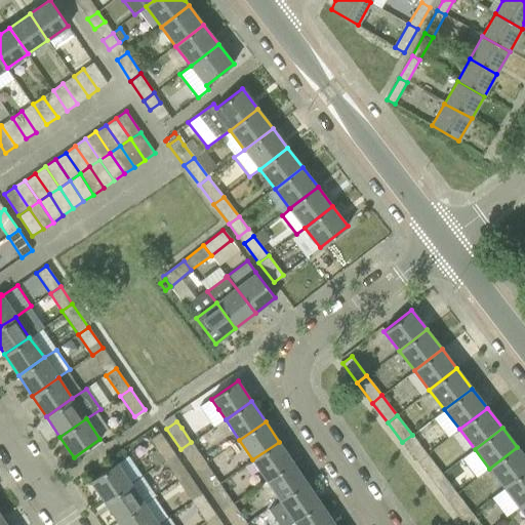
[(412,435),(402,442),(417,461),(427,454),(412,435)]
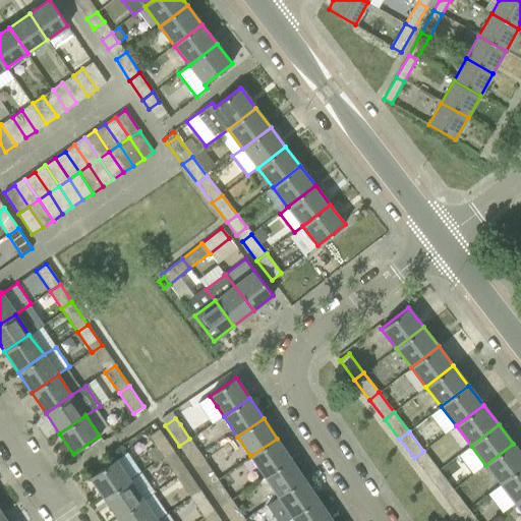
[(179,446),(193,466),(204,459),(189,439),(179,446)]
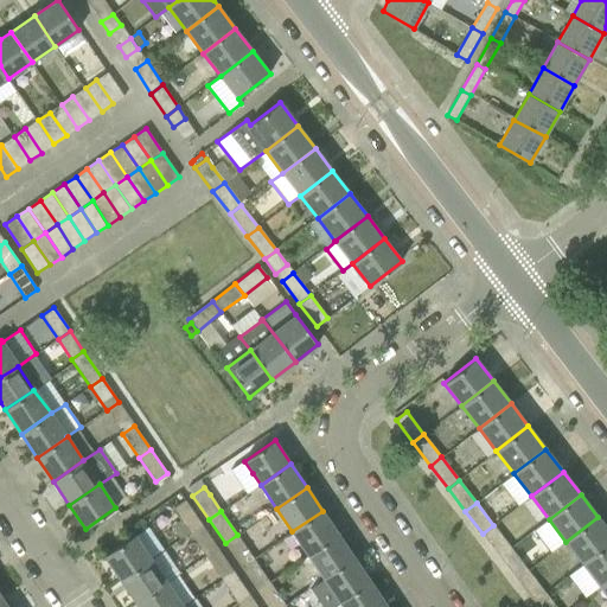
[(292,531),(308,555),(339,535),(323,511),(292,531)]
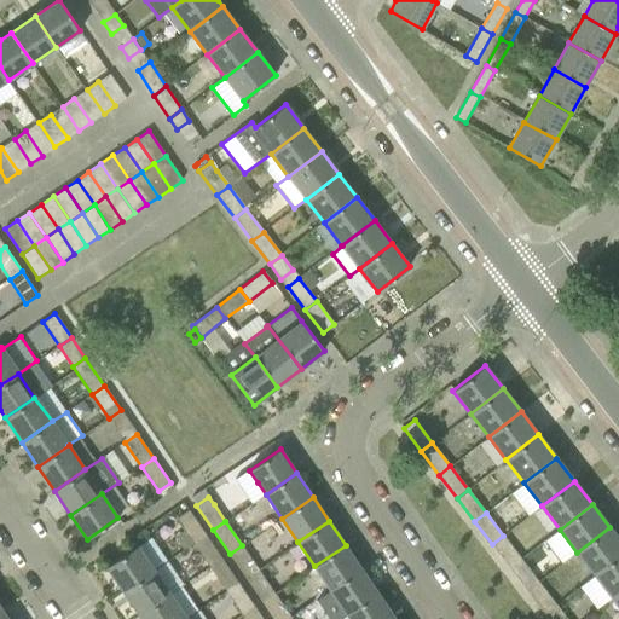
[(204,536),(196,522),(184,531),(192,544),(204,536)]
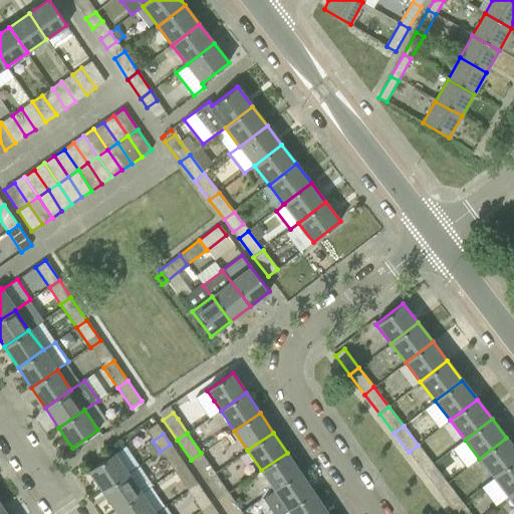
[(479,459),(494,478),(513,462),(513,448),(506,438),(479,459)]
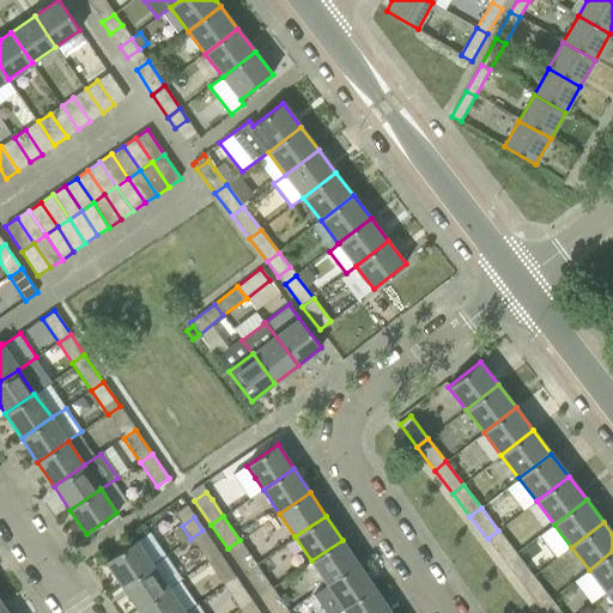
[(219,554),(202,530),(190,539),(207,563),(219,554)]
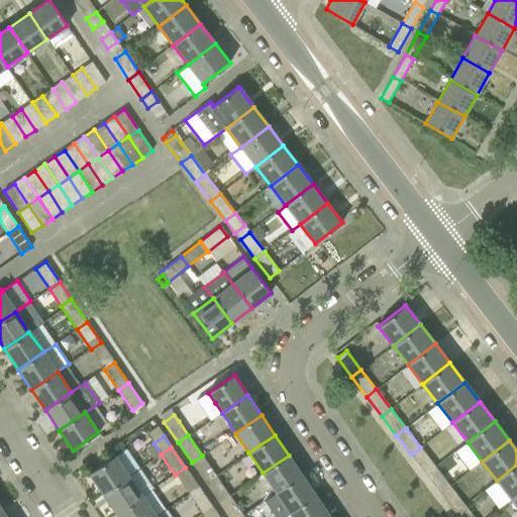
[(420,447),(411,454),(425,474),(435,467),(420,447)]
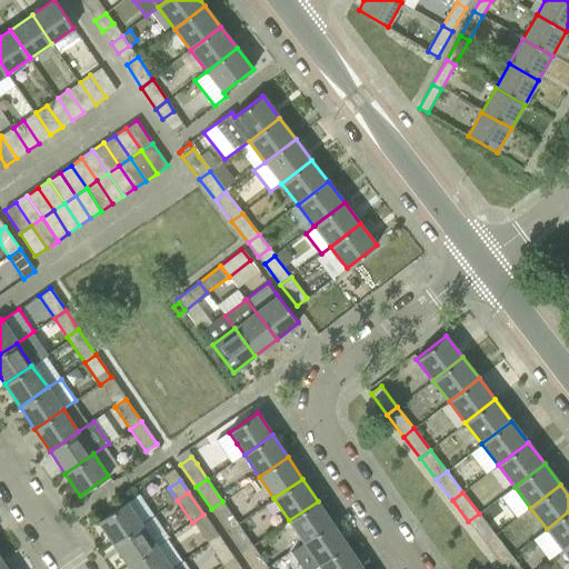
[(126,501),(98,521),(112,543),(141,523),(126,501)]
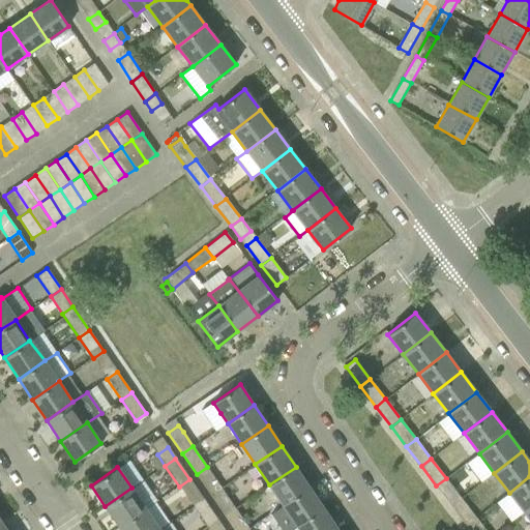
[(207,467),(197,474),(210,495),(221,488),(207,467)]
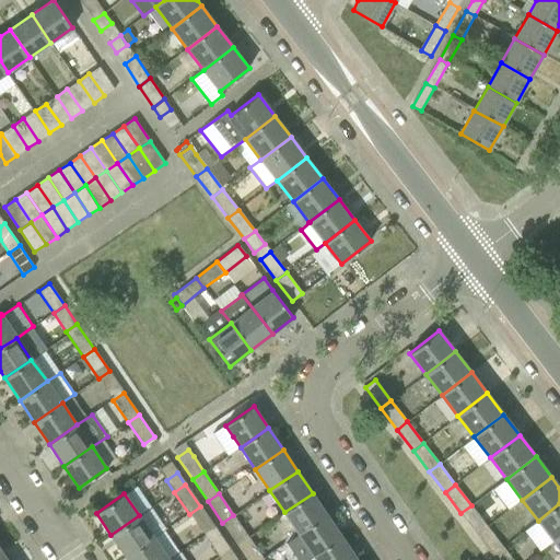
[(284,512),(299,534),(327,515),(313,493),(284,512)]
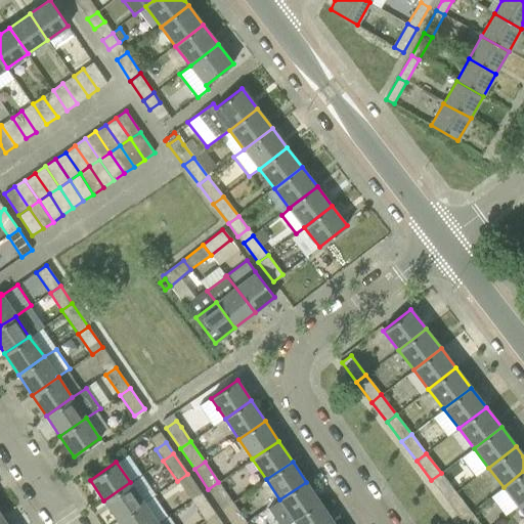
[(523,471),(504,487),(519,507),(523,501),(523,471)]
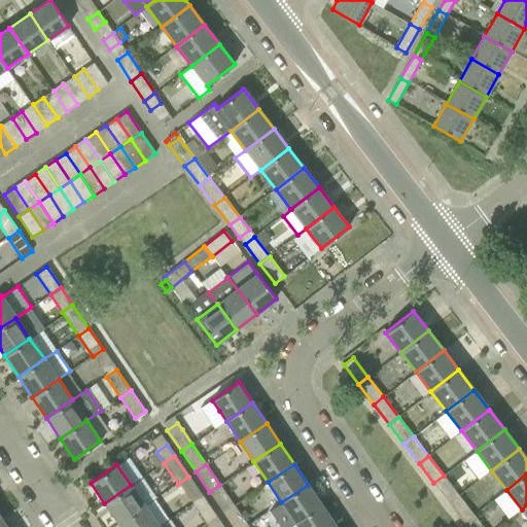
[(433,483),(449,502),(459,495),(444,476),(433,483)]
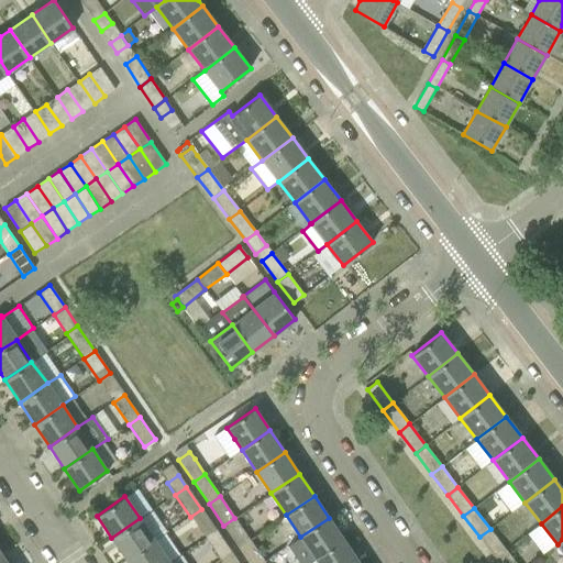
[(216,530),(201,509),(190,517),(205,538),(216,530)]
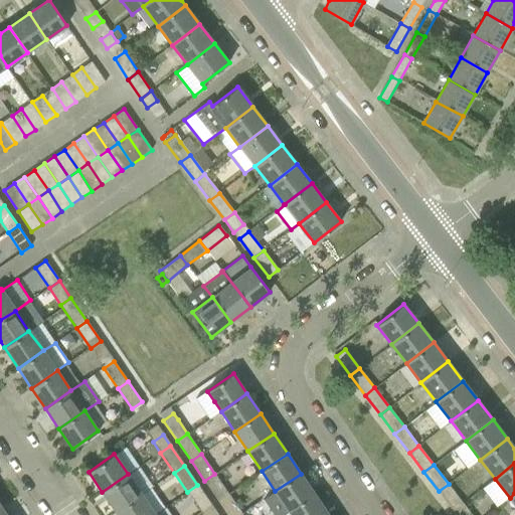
[(141,494),(128,475),(128,474),(102,492),(116,512),(142,494),(141,494)]
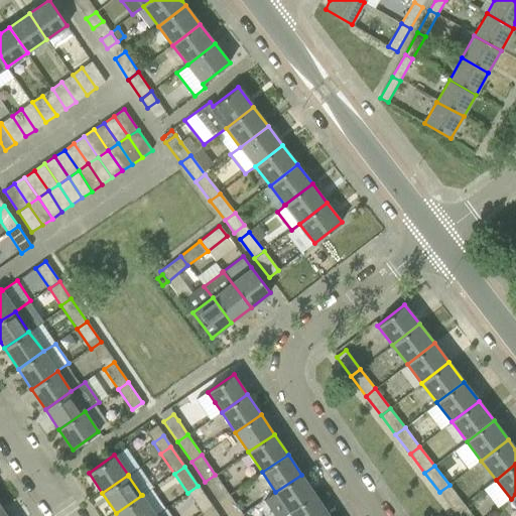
[(215,475),(205,482),(219,502),(228,495),(215,475)]
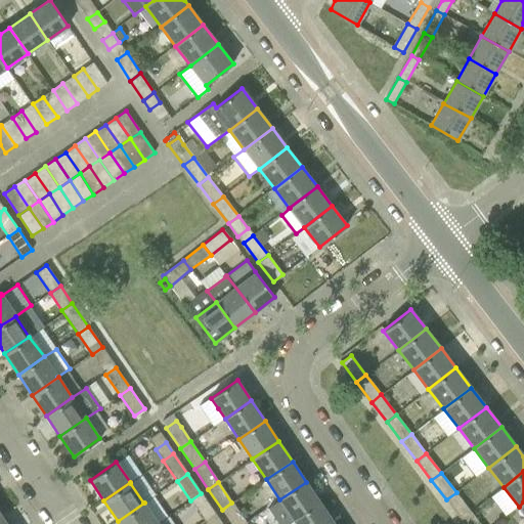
[(279,499),(294,520),(320,503),(306,482),(279,499)]
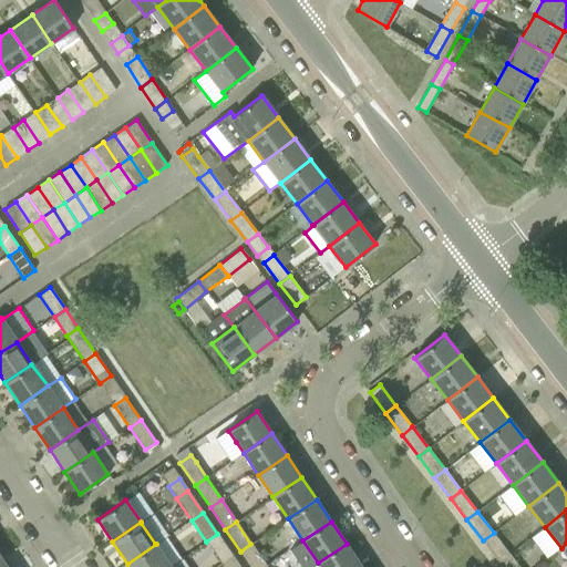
[(494,533),(483,540),(500,563),(511,554),(494,533)]
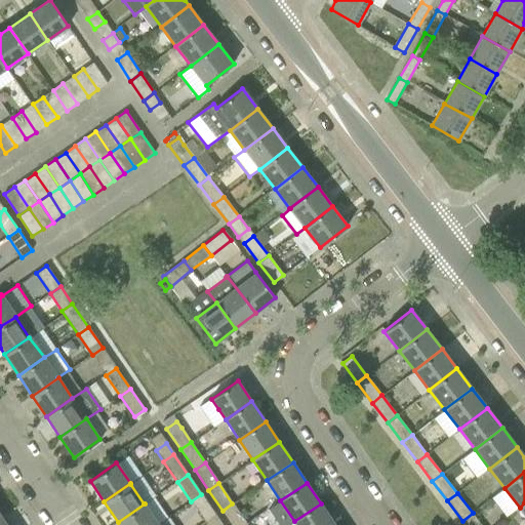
[(205,522),(215,515),(201,494),(191,501),(205,522)]
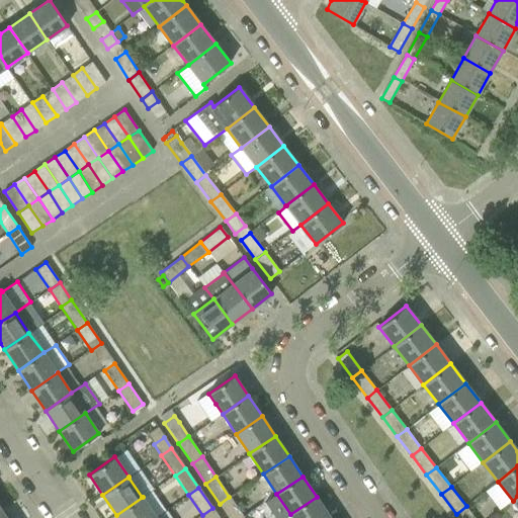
[(118,517),(154,517),(156,517),(143,497),(116,515),(118,517)]
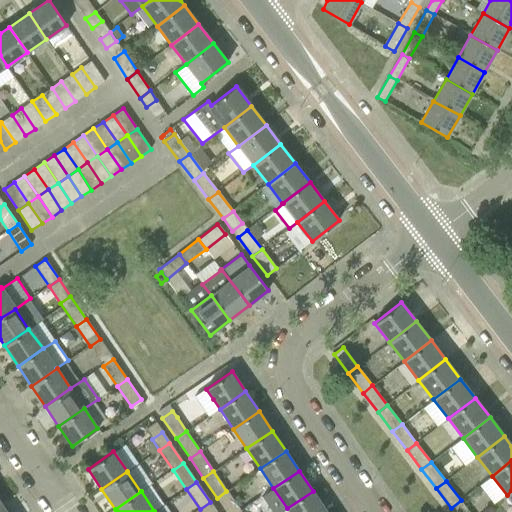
[(226,491),(217,498),(226,511),(238,511),(240,511),(226,491)]
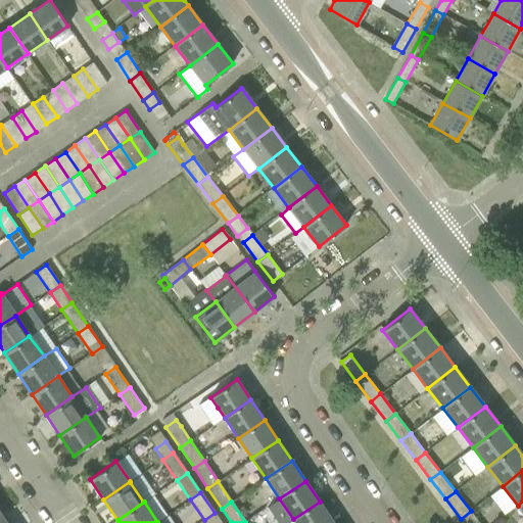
[(293,519),(295,522),(331,522),(333,522),(320,502),(293,519)]
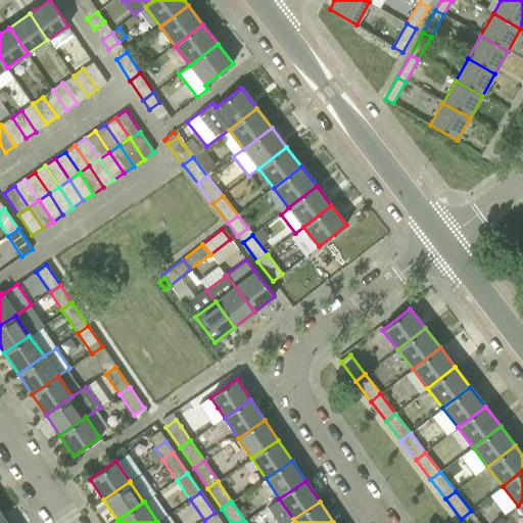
[(479,522),(471,511),(461,519),(464,522),(479,522)]
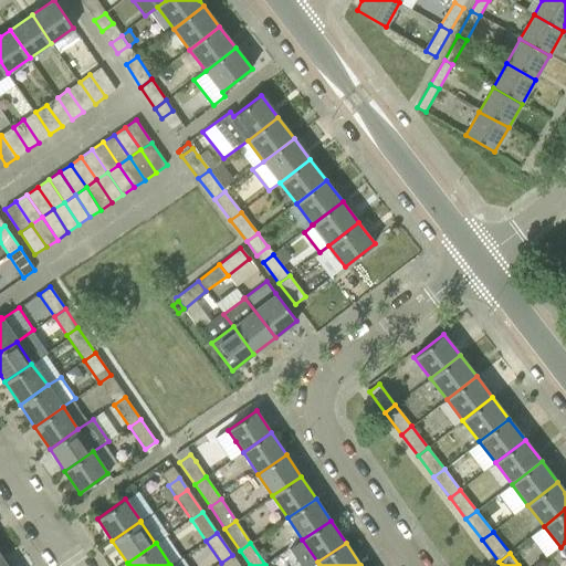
[(239,565),(232,555),(221,563),(222,565),(239,565)]
